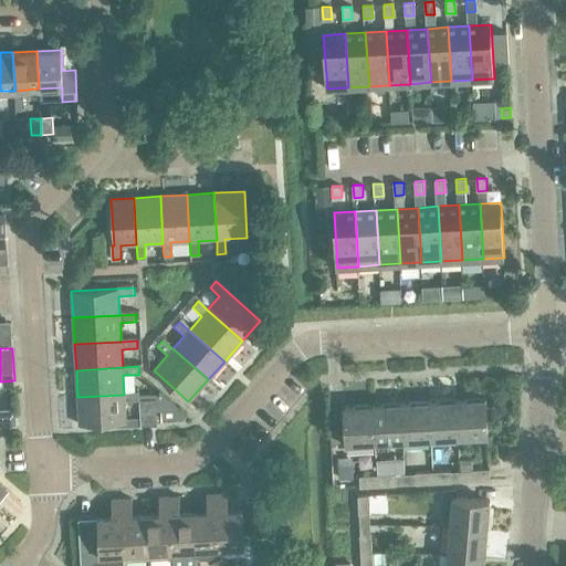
[(124,395),(77,397),(79,425),(126,422),(125,402),(140,401),(140,394),(124,395)]
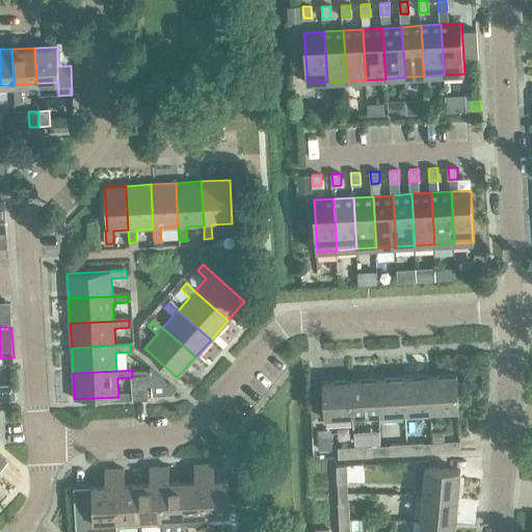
[(152,371),(147,371),(147,374),(147,386),(152,386),(153,396),(173,394),(176,391),(167,384),(152,371)]
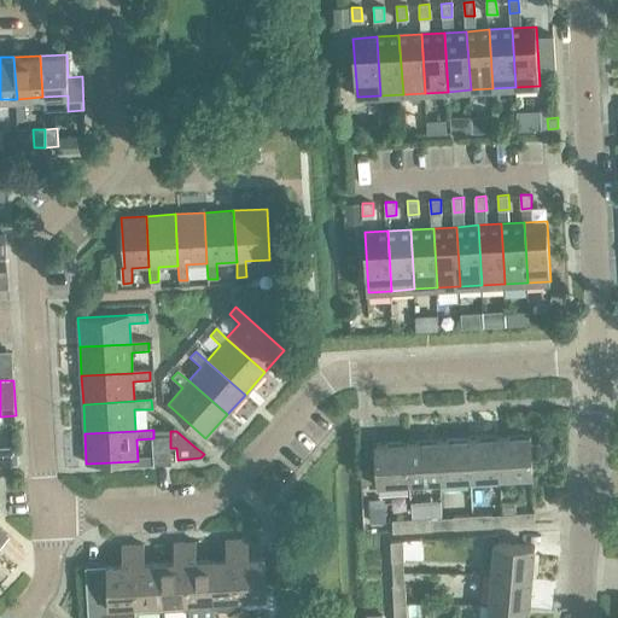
[(501,437),(502,478),(532,476),(530,436),(501,437)]
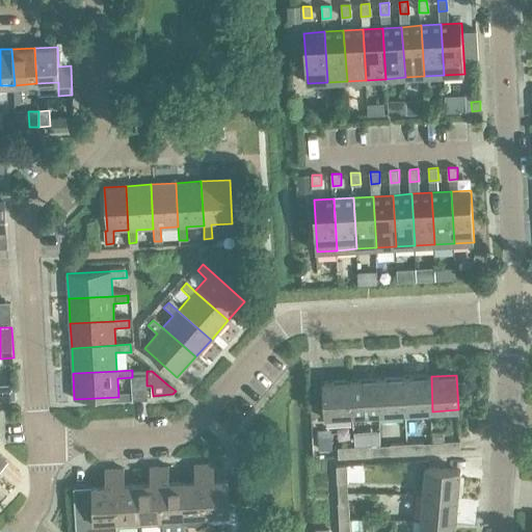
[(406,413),(432,411),(431,376),(404,378),(406,413)]
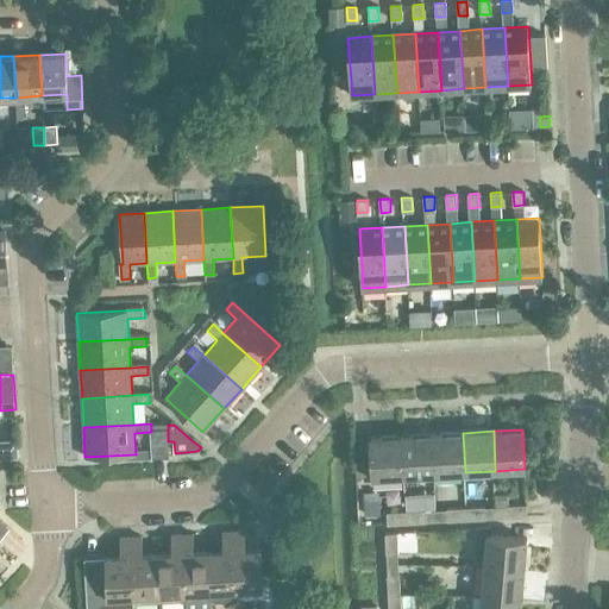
[(435,473),(465,472),(463,433),(433,434),(435,473)]
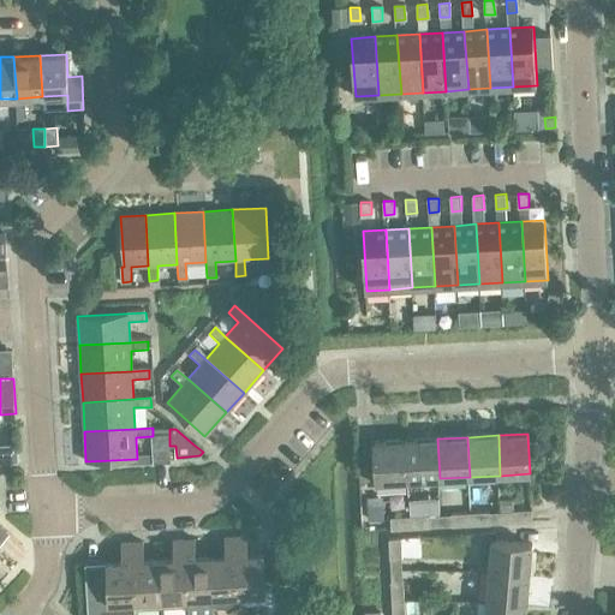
[(410,481),(440,478),(437,439),(407,440),(410,481)]
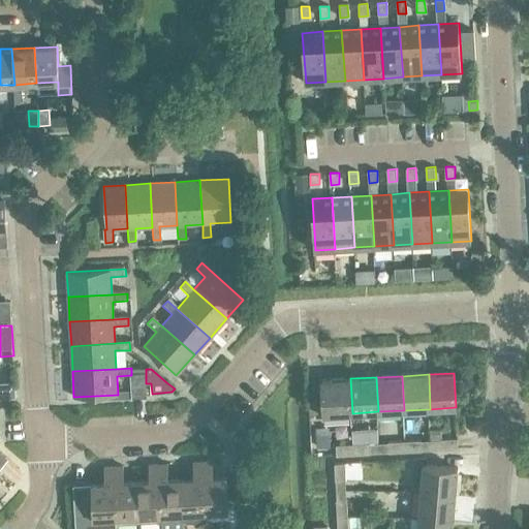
[(324,414),(352,413),(350,378),(322,380),(324,414)]
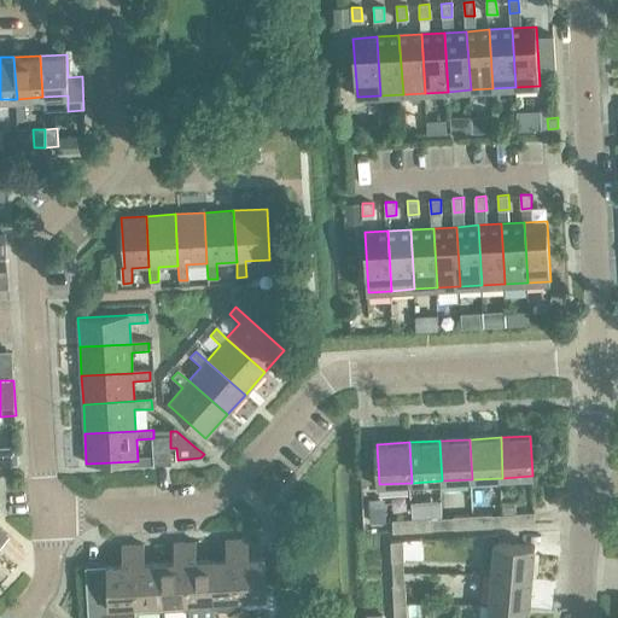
[(517,501),(503,501),(505,513),(517,513),(517,501)]
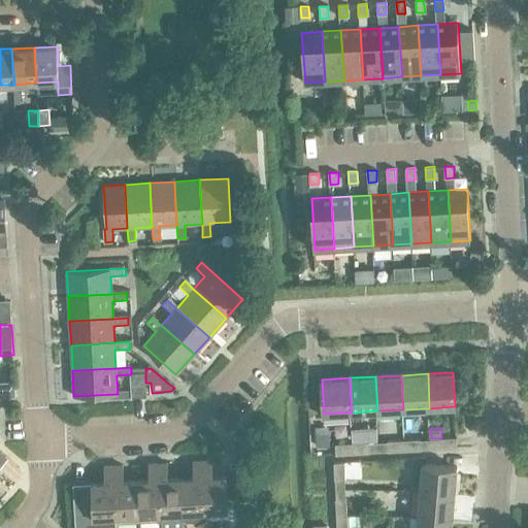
[(431,438),(432,450),(459,449),(458,437),(441,438),(431,438)]
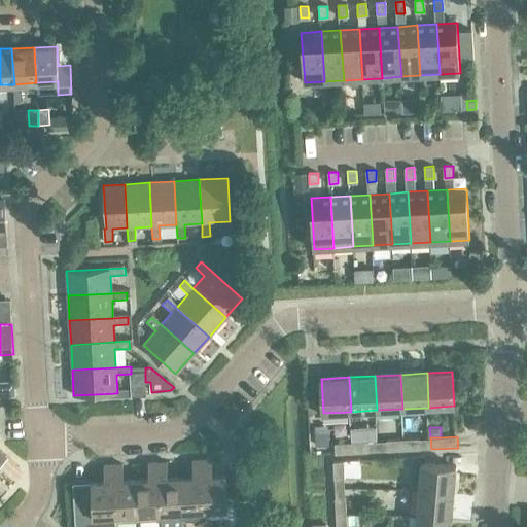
[(405,451),(431,449),(430,437),(419,438),(403,440),(405,451)]
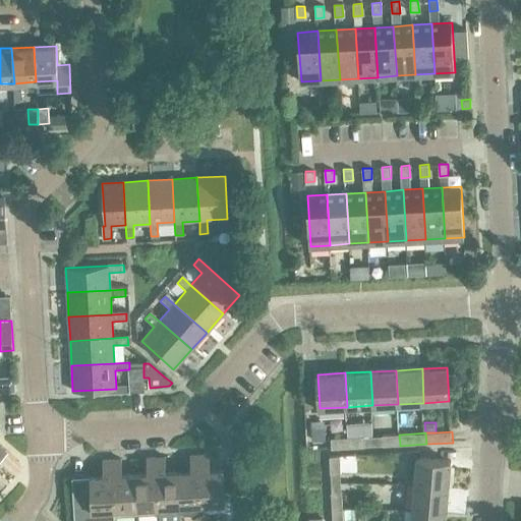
[(374,447),(400,446),(399,435),(374,436),(374,447)]
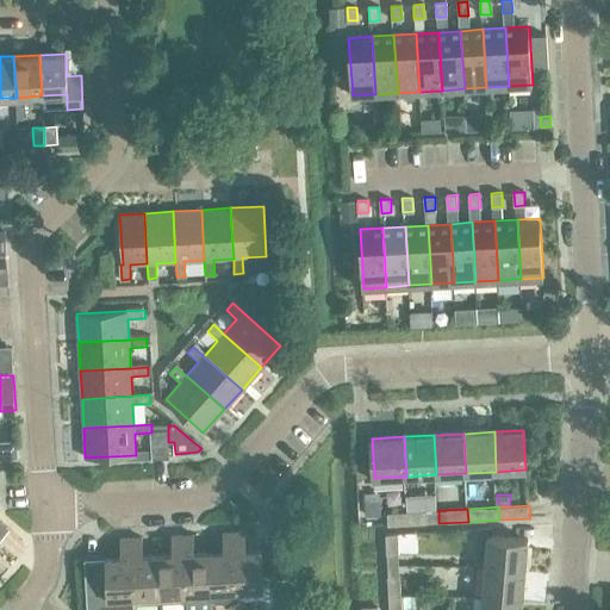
[(409,524),(439,523),(439,510),(408,512),(409,524)]
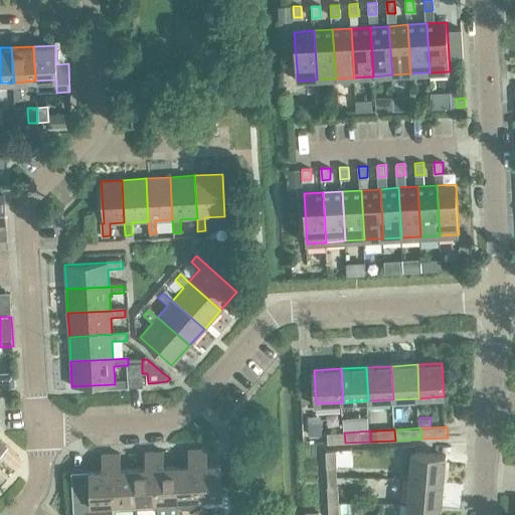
[(329,444),(345,443),(344,433),(328,433),(329,444)]
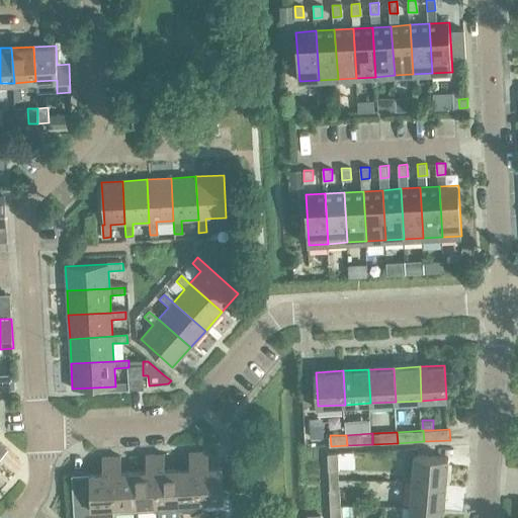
[(180,503),(201,501),(198,451),(189,452),(190,467),(178,468),(180,503)]
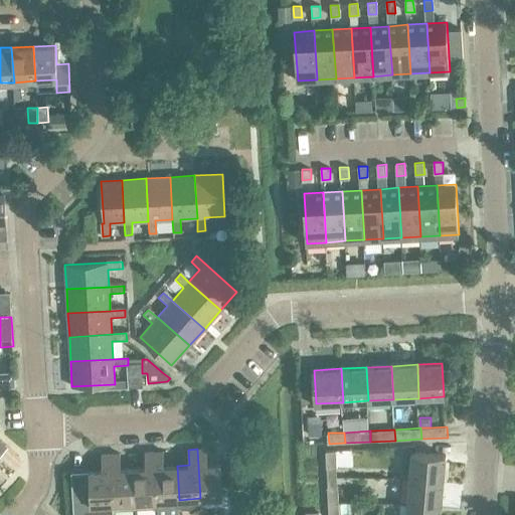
[(197,449),(200,498),(222,497),(221,485),(231,484),(230,463),(207,464),(206,449),(197,449)]
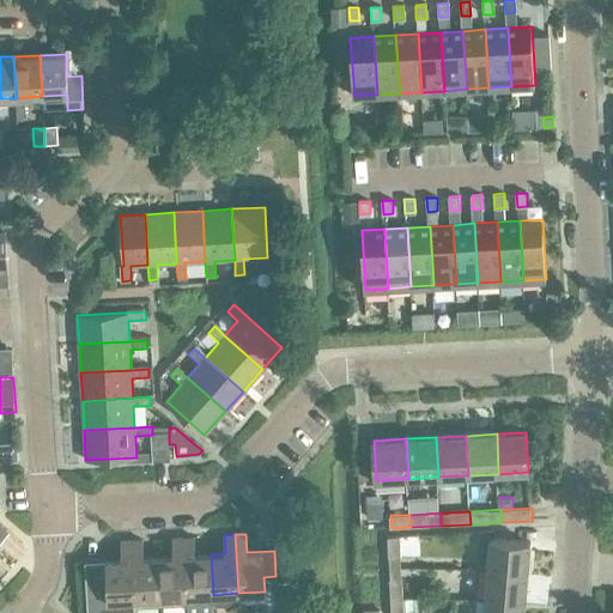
[(213,595),(211,554),(195,556),(194,536),(183,538),(187,596),(213,595)]
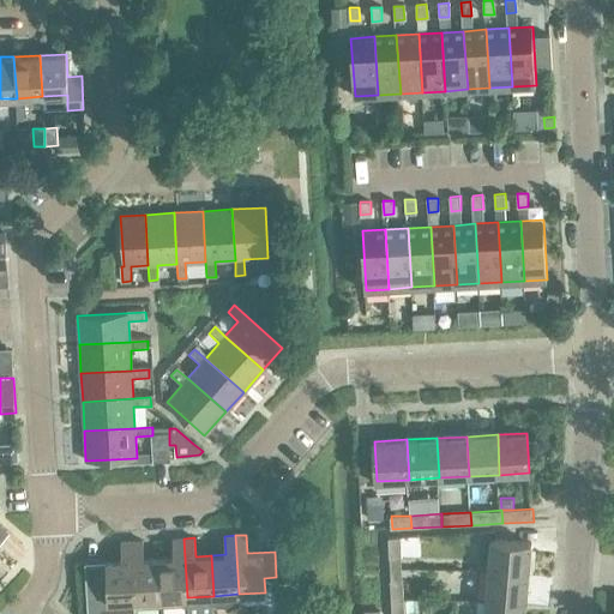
[(161,599),(187,597),(184,539),(173,539),(174,558),(160,559),(161,599)]
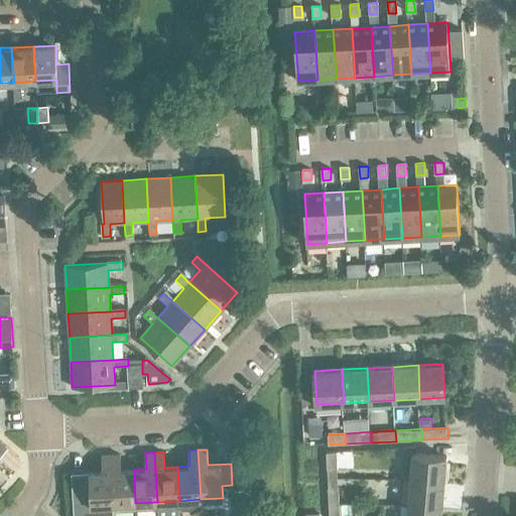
[(328,469),(338,468),(337,454),(327,454),(328,469)]
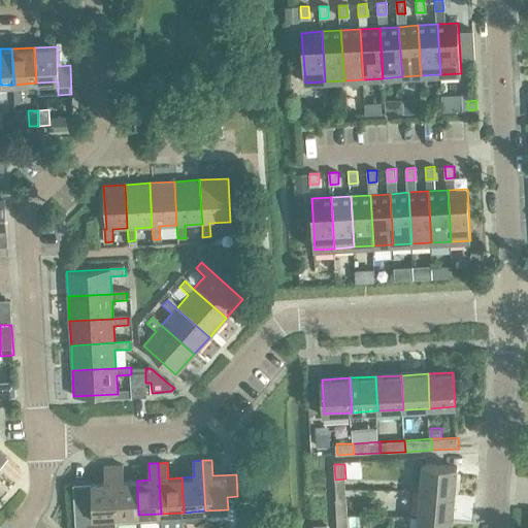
[(420,491),(455,494),(458,467),(423,464),(420,491)]
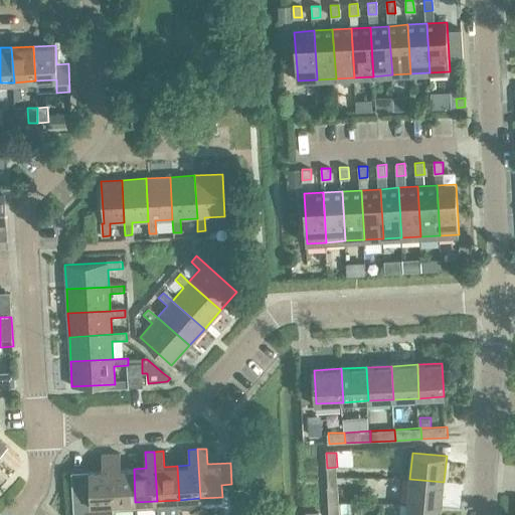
[(114,514),(114,503),(111,454),(102,455),(102,470),(72,472),(73,514),(114,514)]
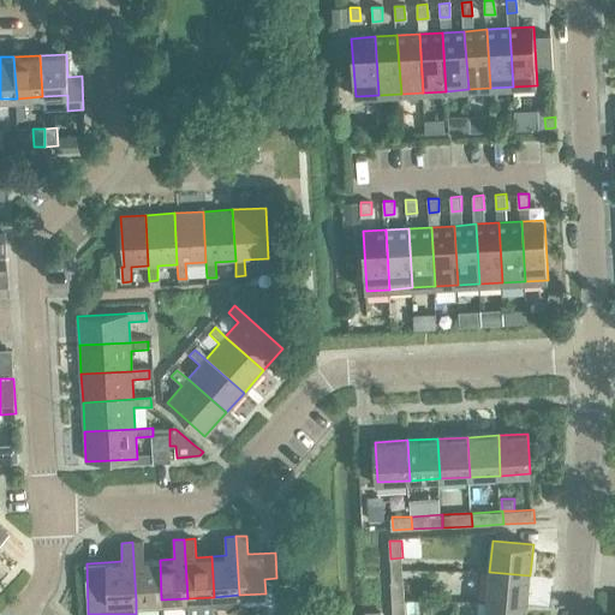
[(161,599),(160,560),(144,560),(143,542),(132,542),(136,601),(161,599)]
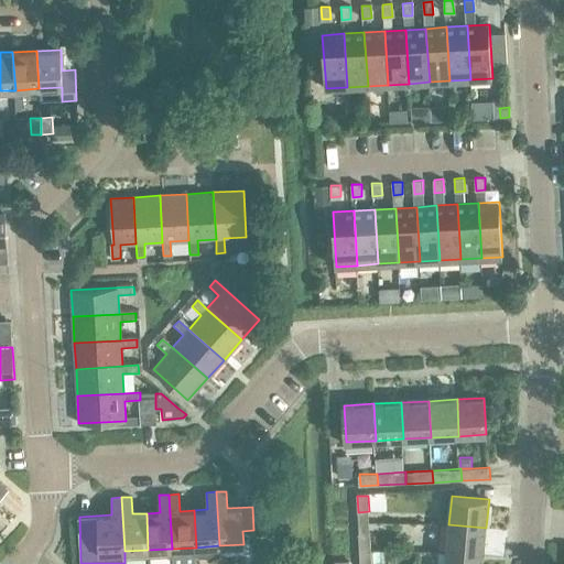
[(373,521),(372,541),(434,542),(434,522),(373,521)]
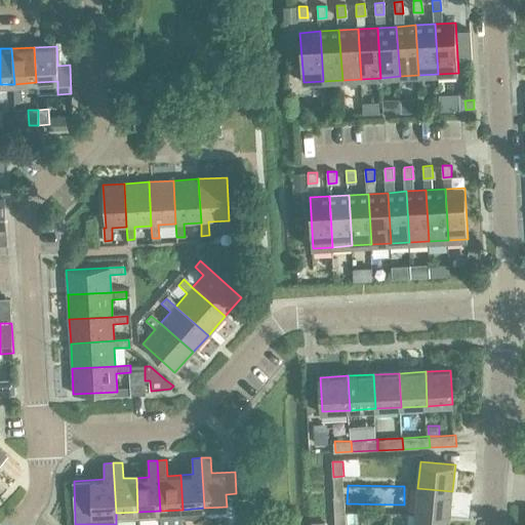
[(450,518),(452,491),(417,488),(415,515),(450,518)]
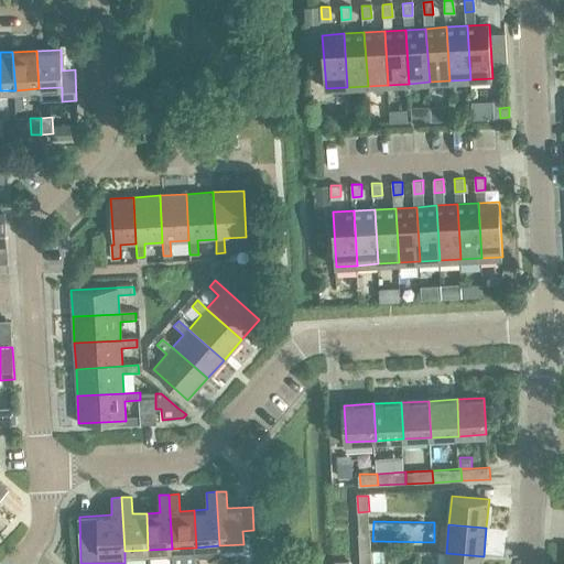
[(360,552),(371,551),(369,533),(359,533),(360,552)]
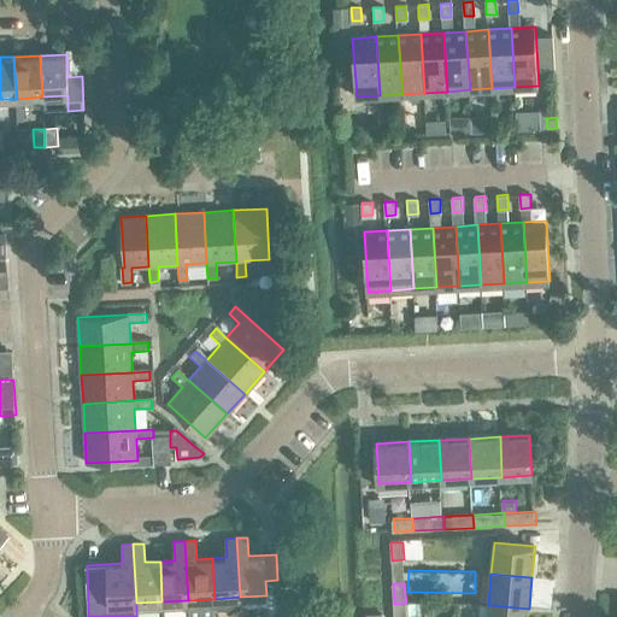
[(393,616),(406,616),(406,604),(393,604),(393,616)]
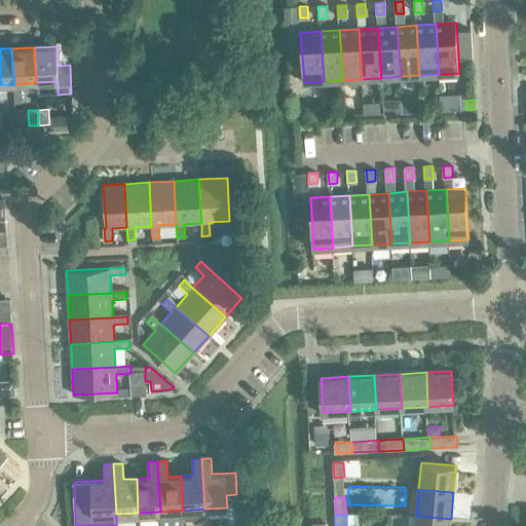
[(450,525),(451,519),(416,516),(415,525),(450,525)]
